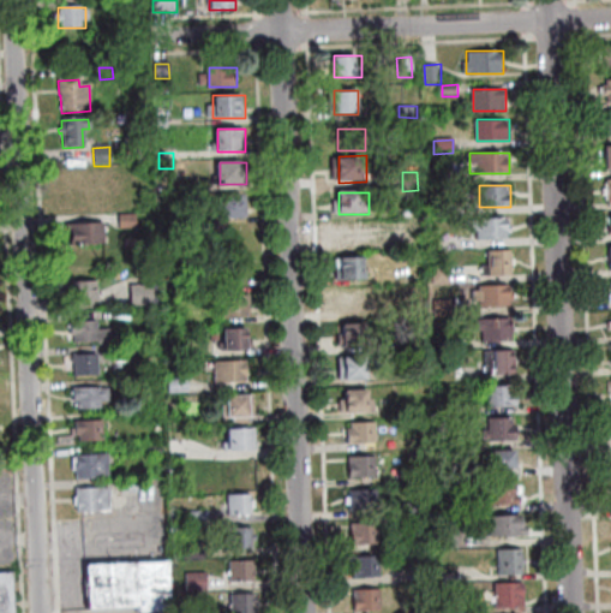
[(247,196),(220,196),(220,219),(247,219),(247,196)]
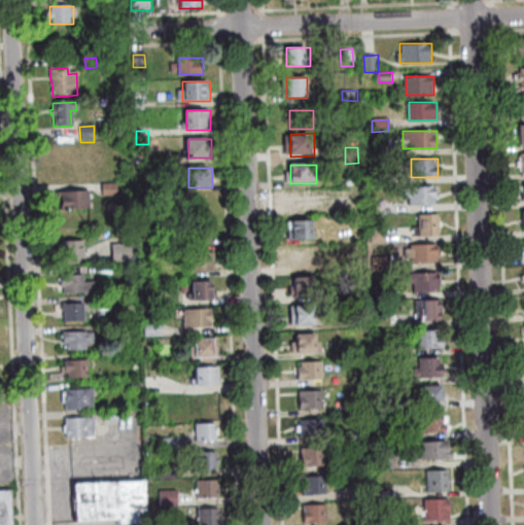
[(382,176),(367,176),(367,186),(383,186),(382,176)]
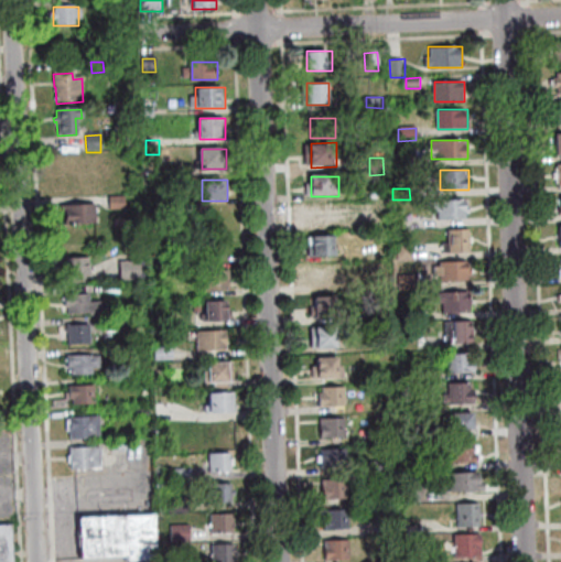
[(109,212),(109,200),(123,198),(123,211),(109,212)]
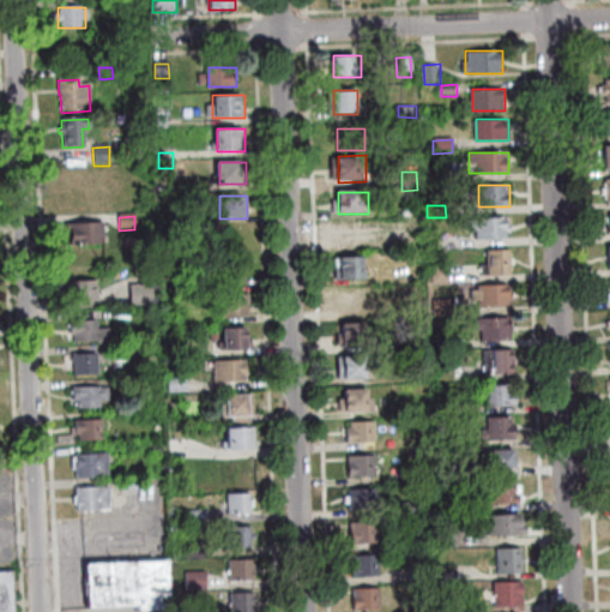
[(470,238),(512,238),(512,219),(470,219),(470,238)]
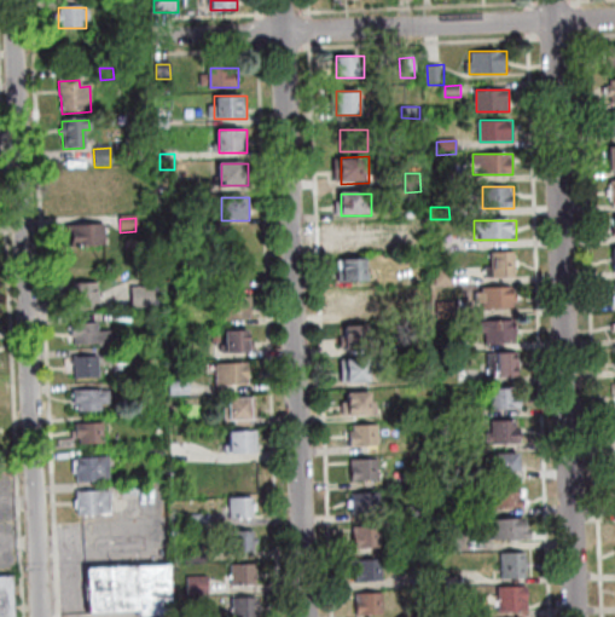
[(103,244),(102,225),(65,226),(65,235),(69,235),(69,246),(103,244)]
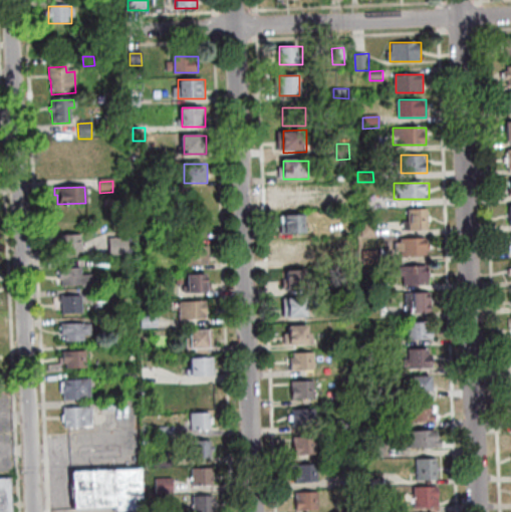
[(285,205),(306,205),(306,187),(285,187),(285,205)]
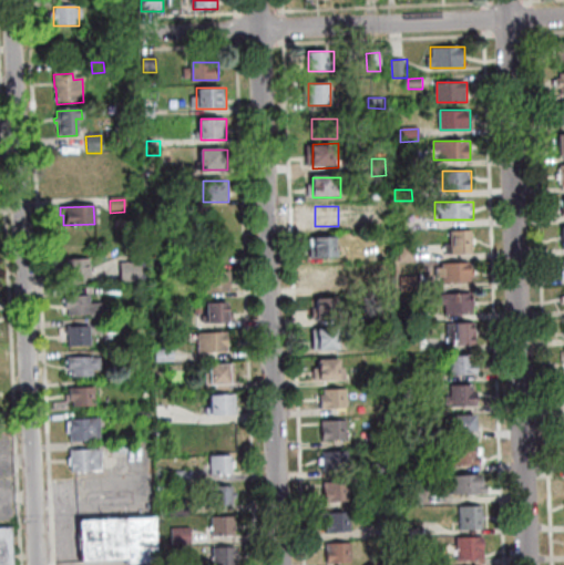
[(452,232),(452,253),(475,253),(475,232),(452,232)]
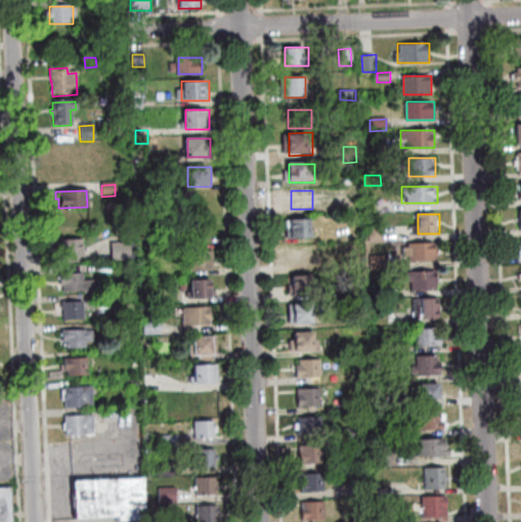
[(289,219),(289,237),(313,237),(313,219),(289,219)]
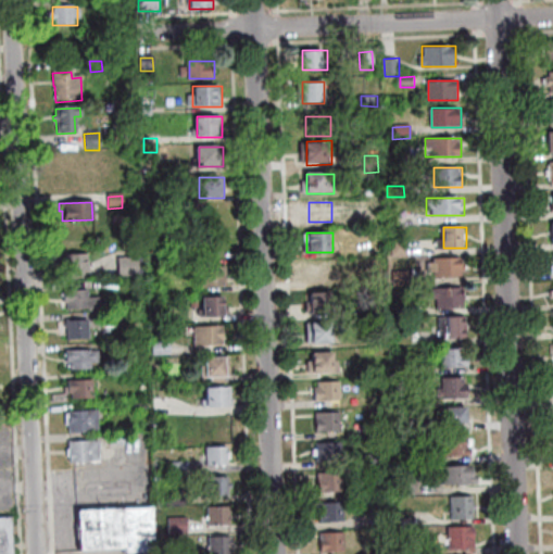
[(407,239),(392,240),(393,257),(410,255),(407,239)]
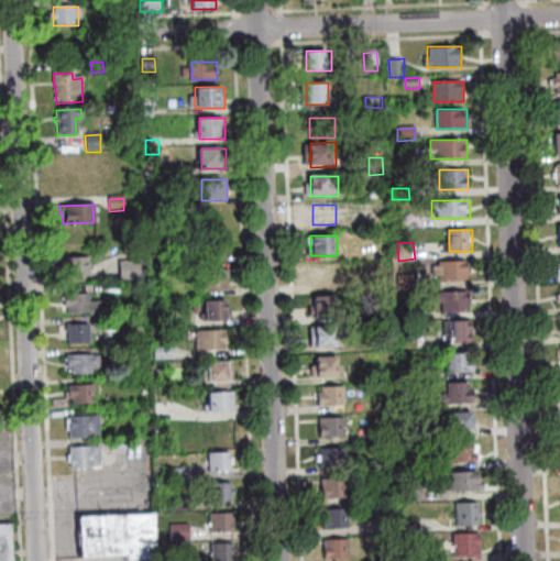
[(90,275),(90,255),(70,255),(70,275),(90,275)]
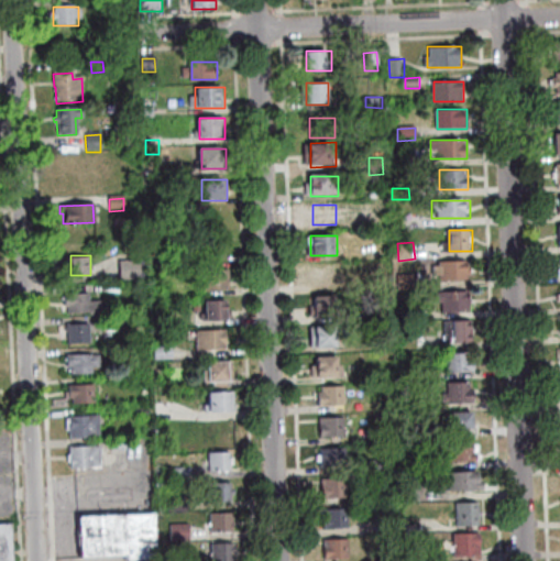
[(470,281),(470,261),(435,261),(435,281),(470,281)]
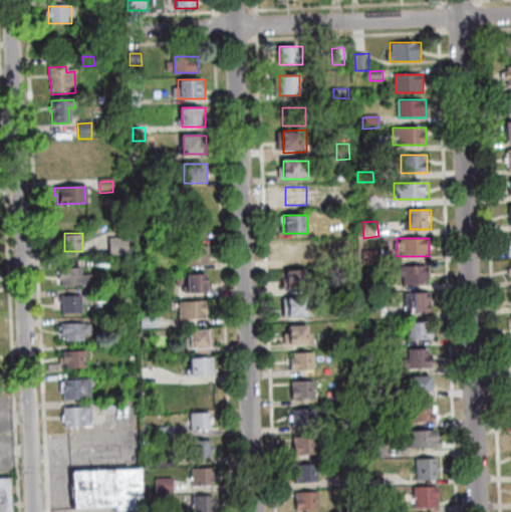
[(111,239),(111,255),(132,255),(132,239),(111,239)]
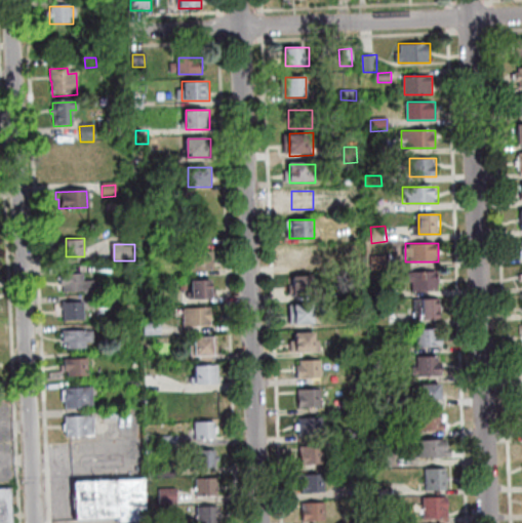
[(314,268),(314,248),(291,248),(291,268),(314,268)]
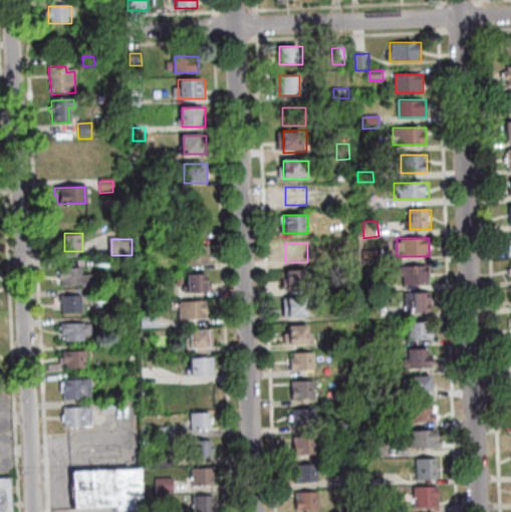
[(207,266),(207,246),(187,246),(187,266),(207,266)]
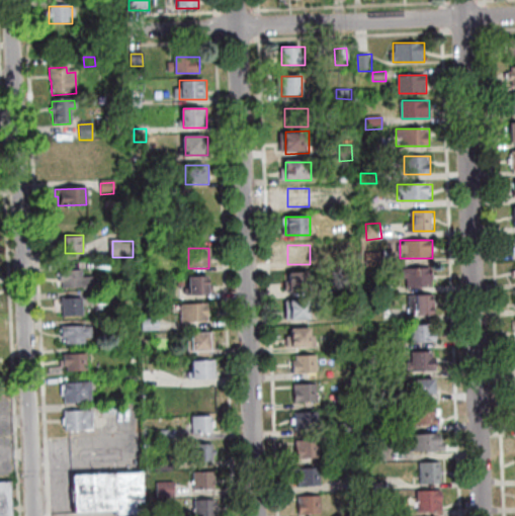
[(359,248),(346,248),(347,260),(359,260),(359,248)]
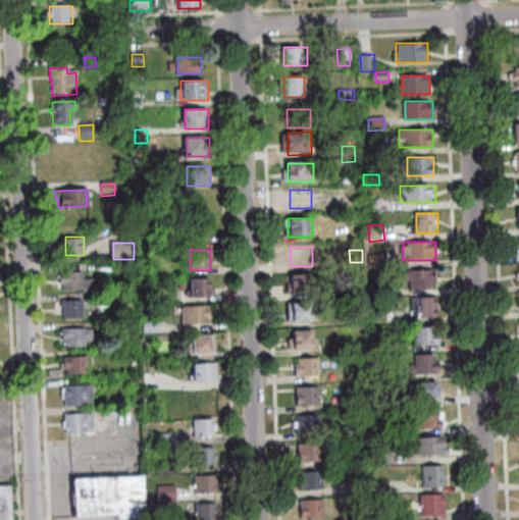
[(436,289),(436,271),(407,271),(407,289),(436,289)]
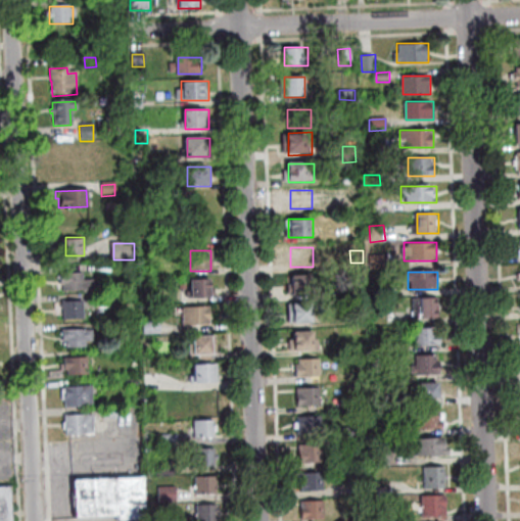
[(60,273),(60,291),(88,291),(88,273),(60,273)]
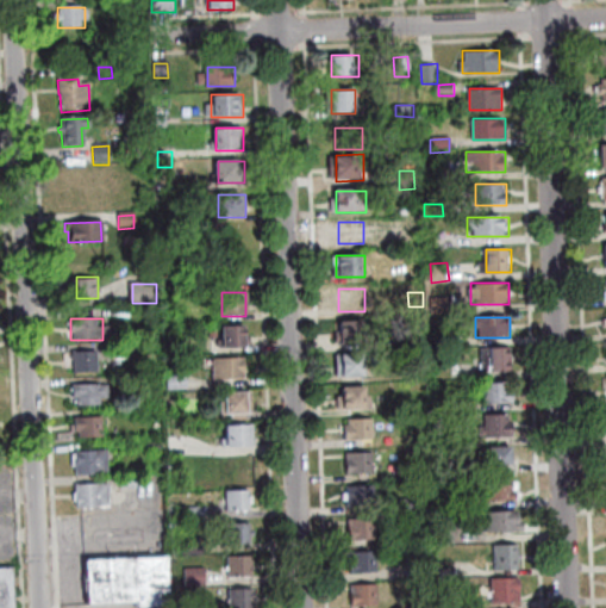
[(342,346),(370,346),(370,322),(342,322),(342,346)]
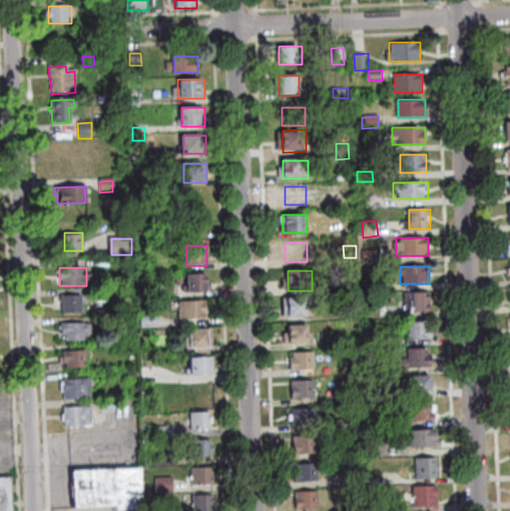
[(208,274),(186,274),(186,293),(208,293),(208,274)]
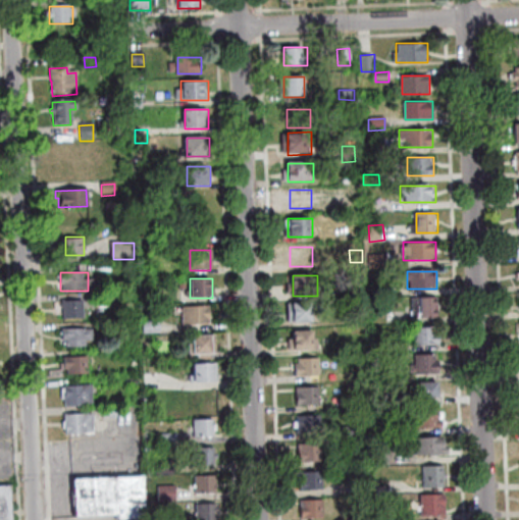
[(357,290),(348,291),(349,299),(357,298),(357,290)]
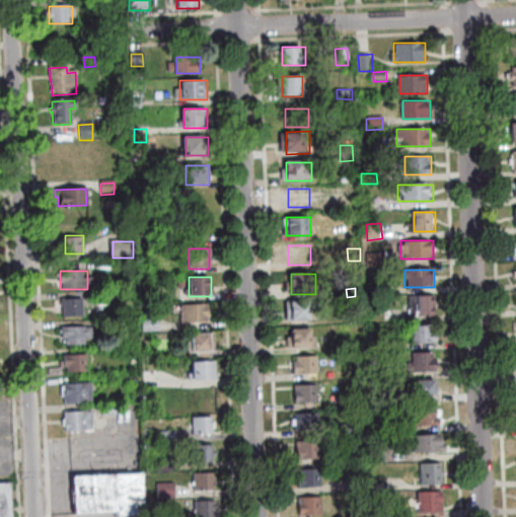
[(98,294),(112,293),(112,302),(98,303),(98,294)]
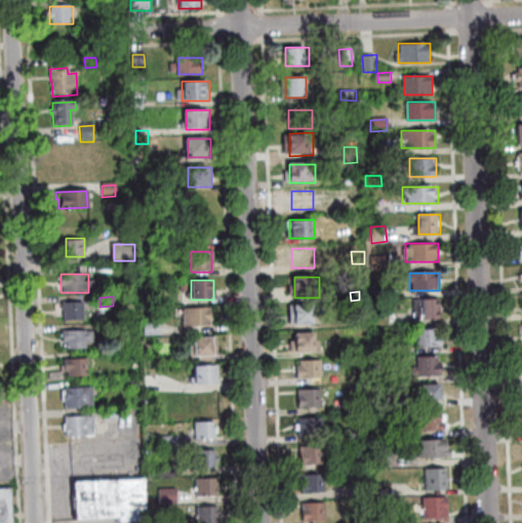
[(415,320),(441,320),(441,299),(415,299),(415,320)]
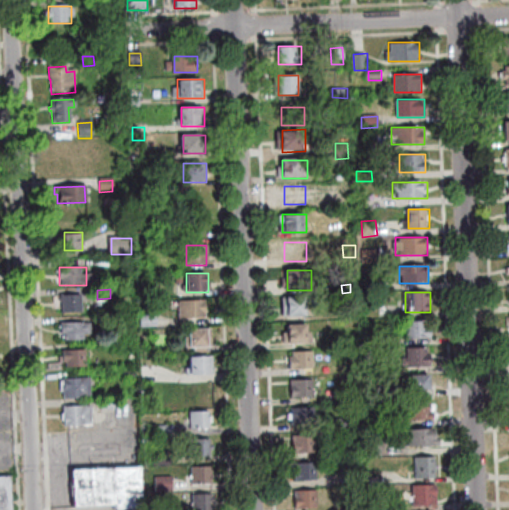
[(81,296),(59,297),(60,314),(81,314),(81,296)]
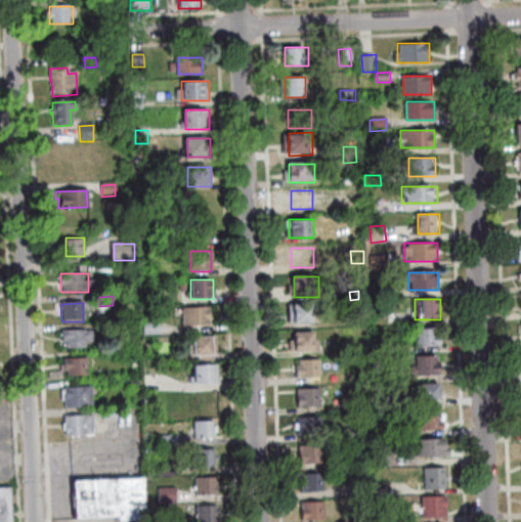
[(294,324),(314,324),(314,306),(294,306),(294,324)]
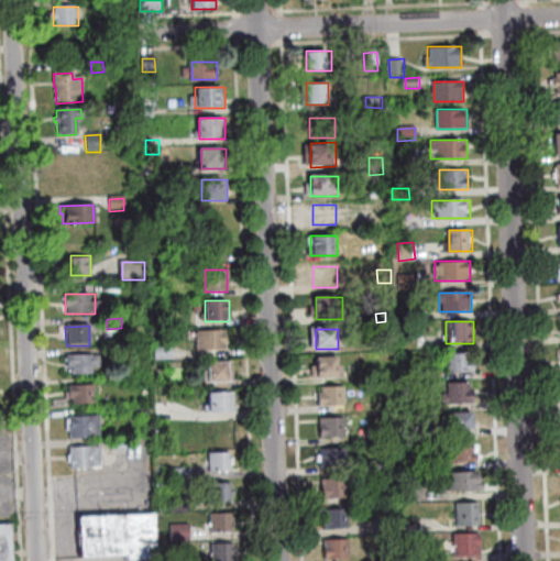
[(197,330),(197,351),(228,351),(228,330),(197,330)]
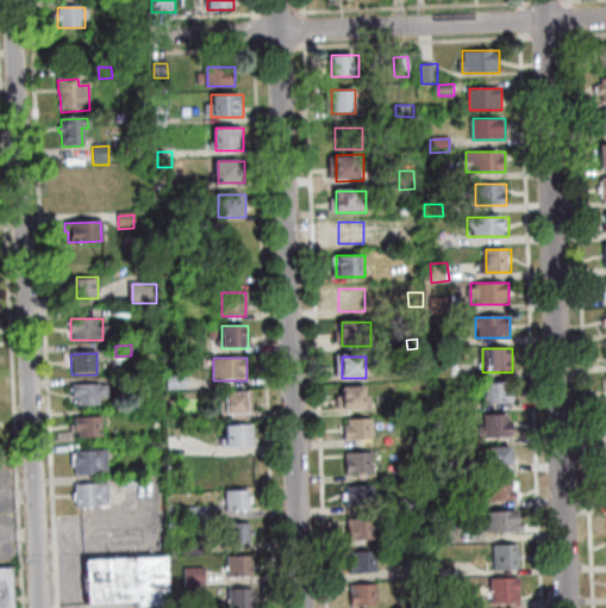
[(189,389),(188,374),(169,376),(169,390),(189,389)]
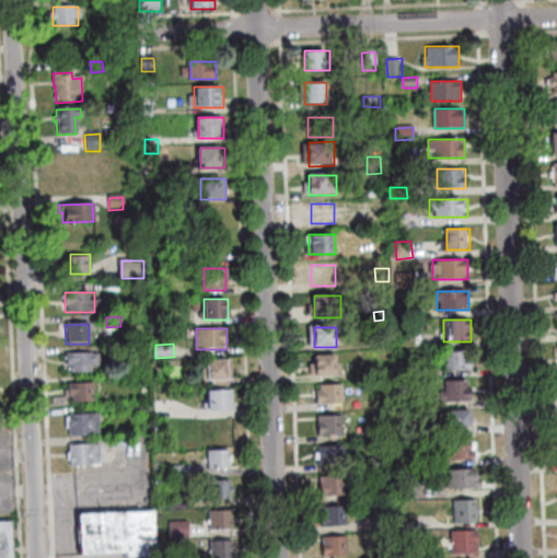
[(473,351),(443,351),(443,371),(473,371),(473,351)]
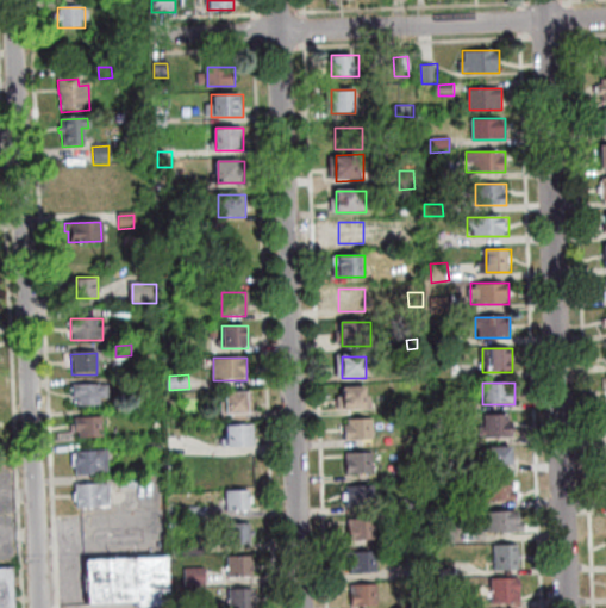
[(106,405),(106,384),(74,384),(74,405),(106,405)]
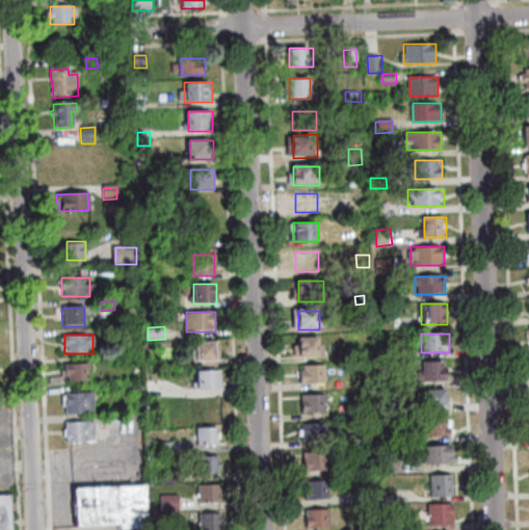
[(299,358),(324,358),(324,337),(299,337),(299,358)]
